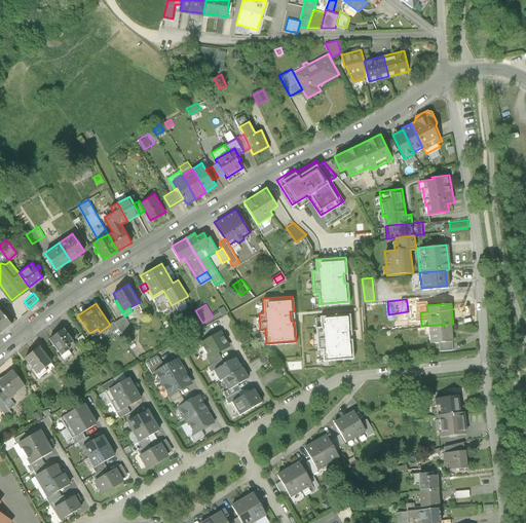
[(227,310),(223,305),(218,308),(222,313),(227,310)]
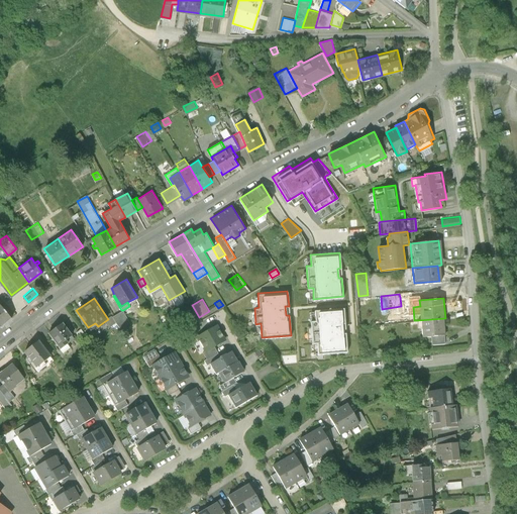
[(0,327),(0,328),(12,318),(0,303),(0,327)]
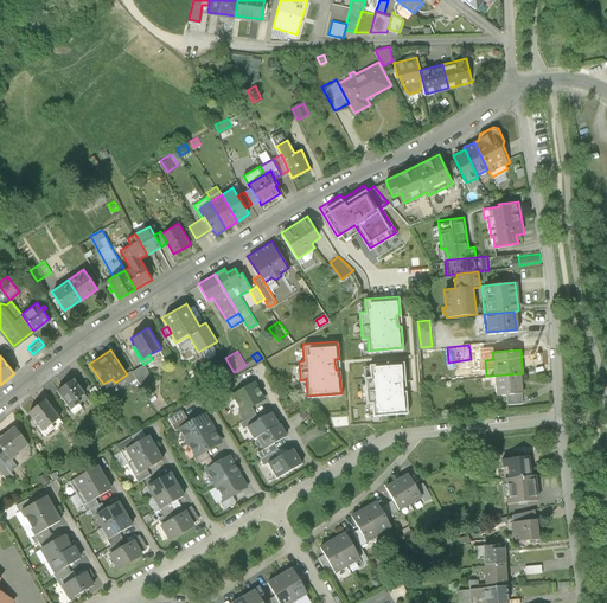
[(408,411),(406,390),(402,390),(401,379),(406,378),(403,360),(369,363),(370,376),(364,376),(366,402),(372,402),(372,415),(408,411)]
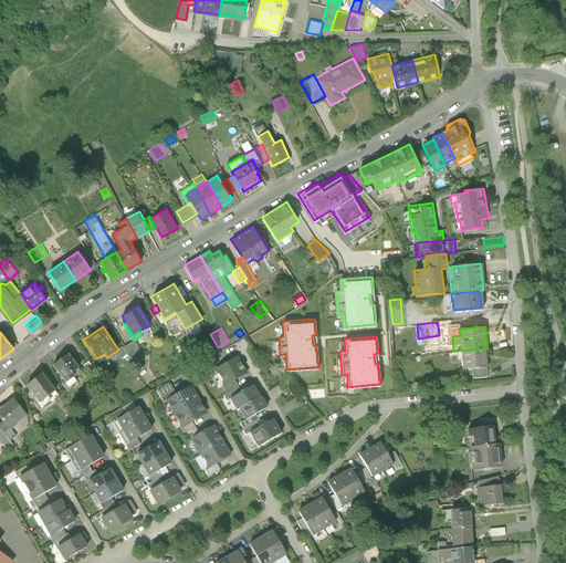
[(133,340),(123,346),(132,361),(144,354),(135,340),(133,340)]
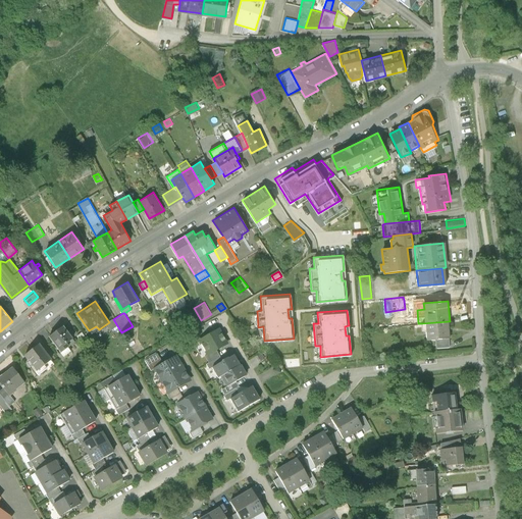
[(450,321),(422,323),(422,330),(427,330),(428,341),(436,340),(449,339),(451,339),(450,321)]
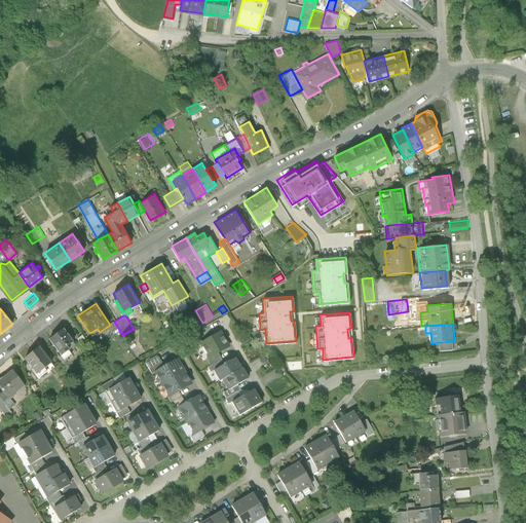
[(64,328),(48,339),(61,355),(76,343),(64,328)]
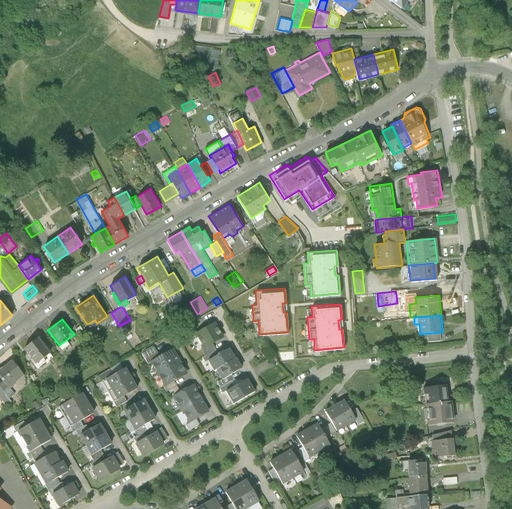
[(225,335),(216,320),(194,332),(203,347),(212,342),(225,335)]
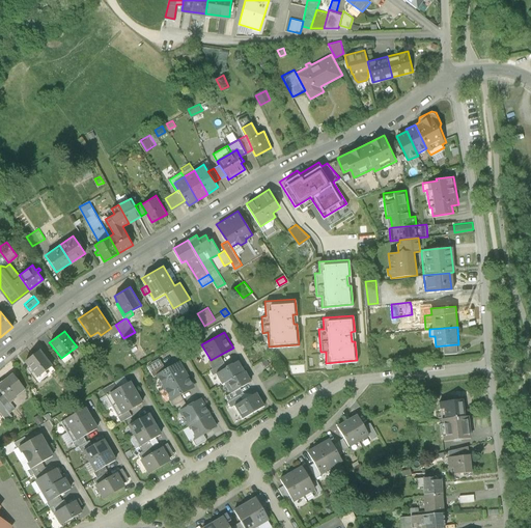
[(83,337),(78,340),(85,350),(89,346),(83,337)]
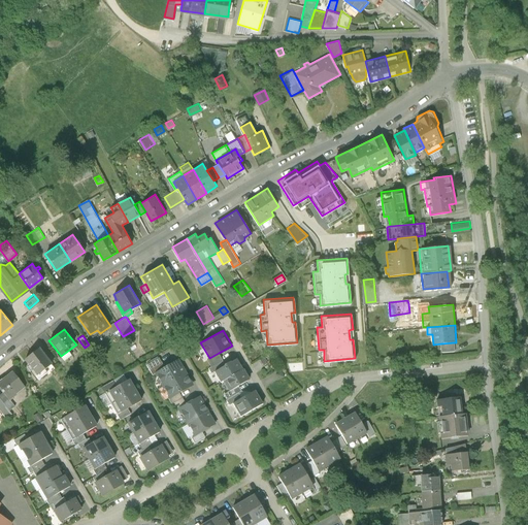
[(250,340),(246,335),(240,338),(243,345),(250,340)]
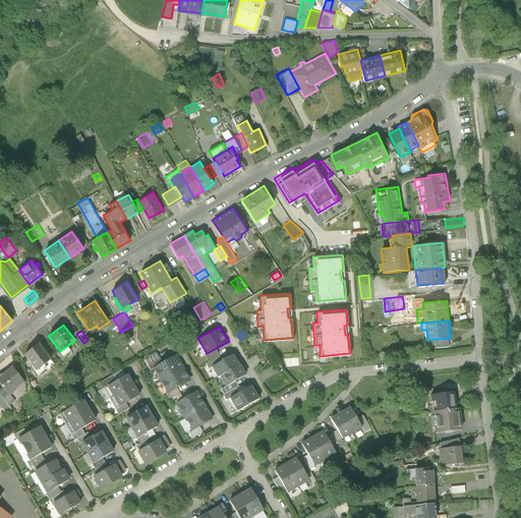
[(448,338),(436,339),(436,347),(449,345),(448,338)]
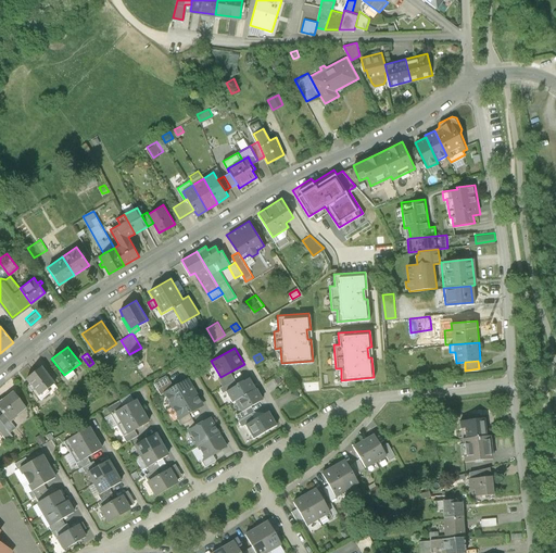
[(54,382),(41,365),(25,377),(34,388),(32,389),(40,400),(50,392),(47,388),(54,382)]
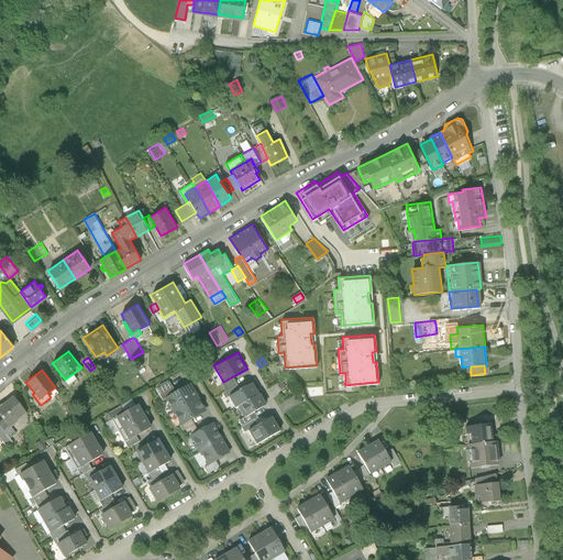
[(233,376),(223,382),(221,383),(225,390),(238,383),(233,376)]
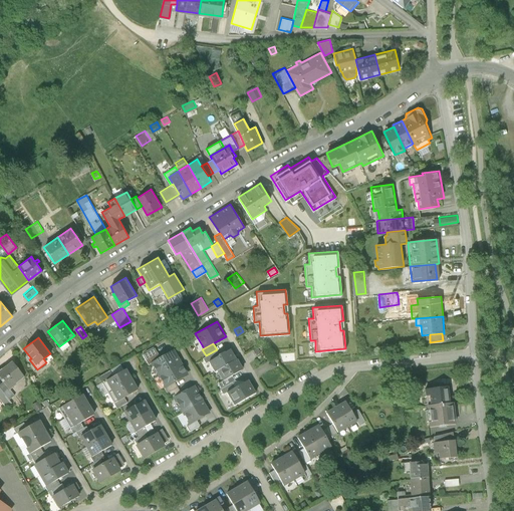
[(151,362),(162,356),(155,345),(142,352),(148,363),(151,362)]
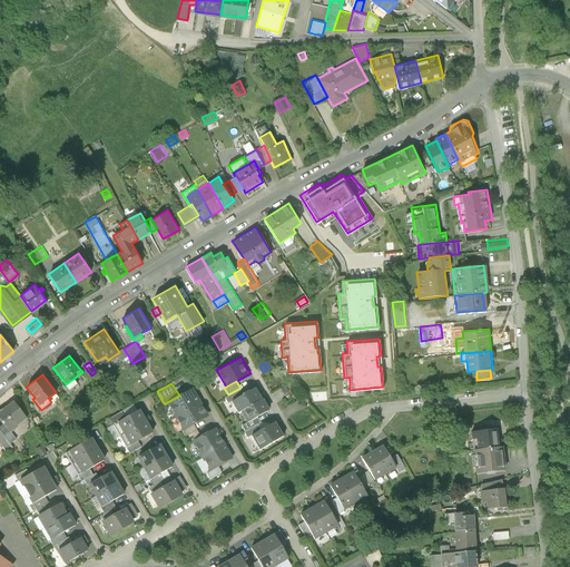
[(262,398),(255,385),(243,393),(232,399),(238,411),(241,409),(262,398)]
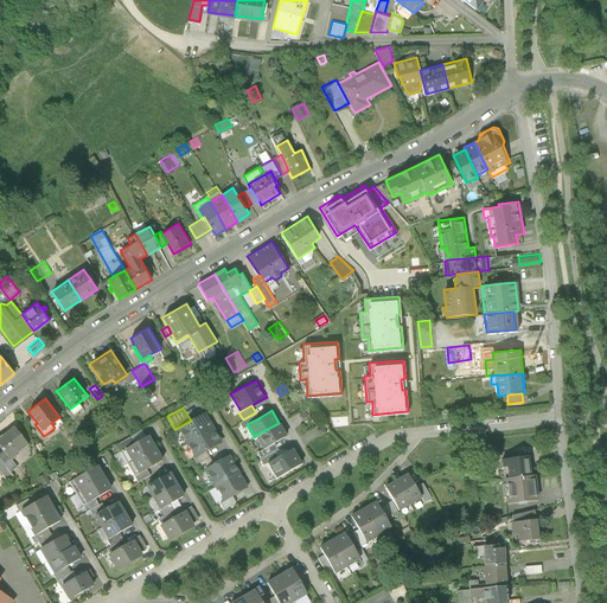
[(191,421),(178,428),(186,443),(215,428),(206,411),(191,421)]
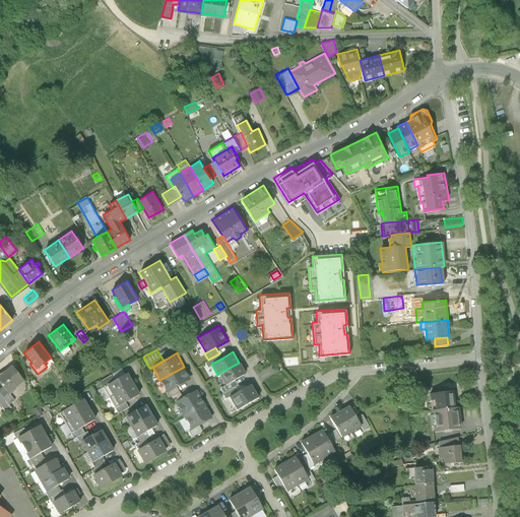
[(211,364),(221,359),(219,353),(208,360),(205,361),(208,366),(211,364)]
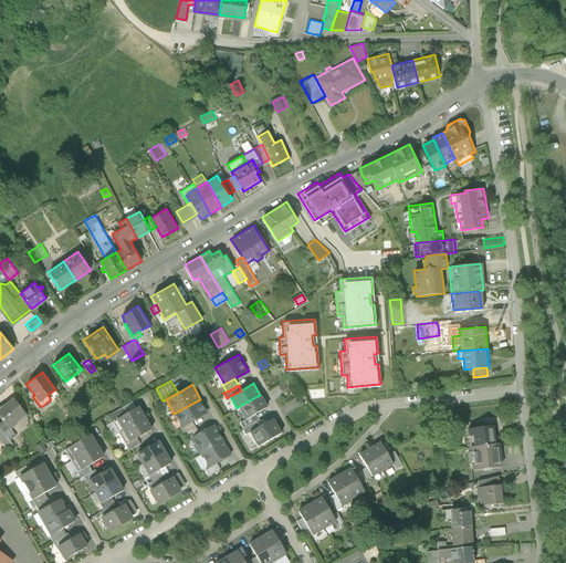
[(260,395),(239,406),(245,417),(257,412),(268,405),(261,394),(260,395)]
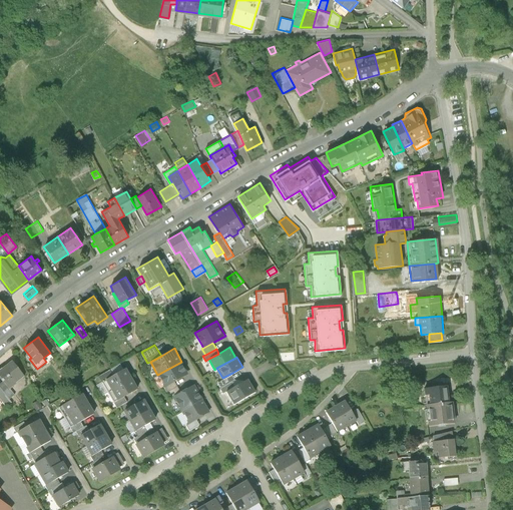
[(12,359),(0,368),(0,375),(4,380),(9,387),(25,375),(12,359)]
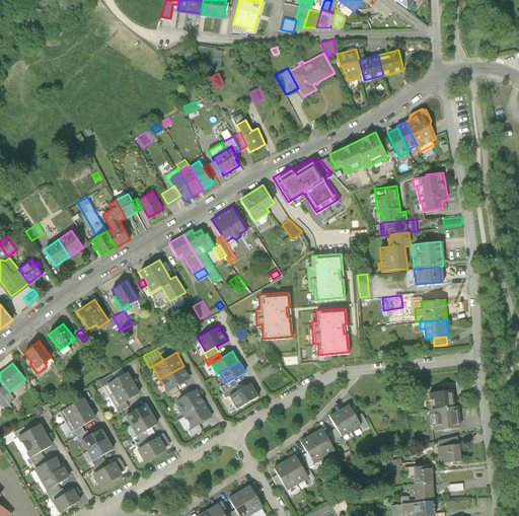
[(183,366),(159,379),(166,390),(176,384),(190,377),(183,366)]
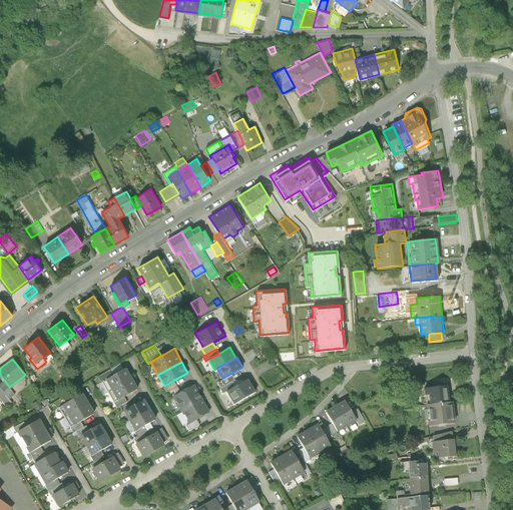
[(98,375),(102,381),(113,375),(109,368),(98,375)]
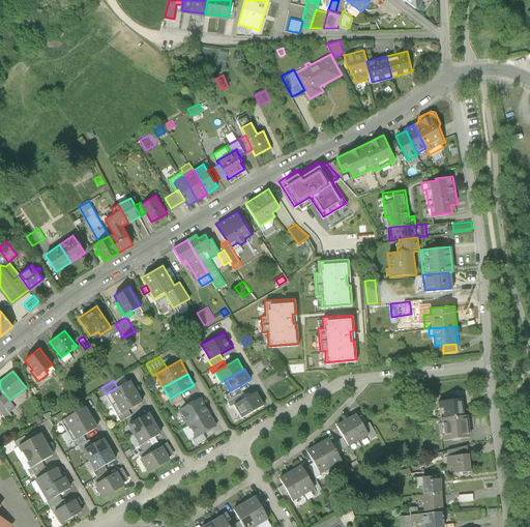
[(117,387),(106,393),(112,404),(137,389),(130,380),(117,387)]
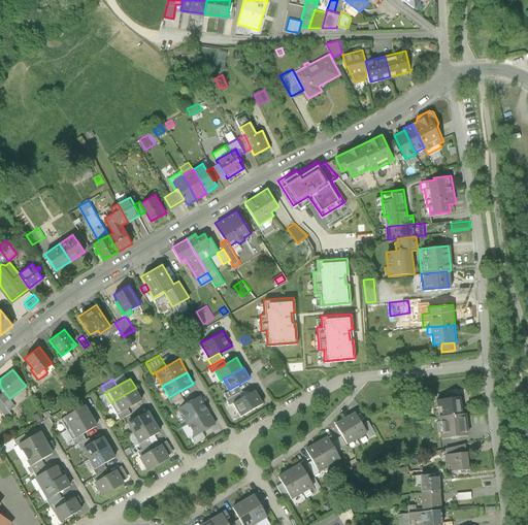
[(239,384),(229,389),(225,392),(228,396),(238,390),(242,388),(239,384)]
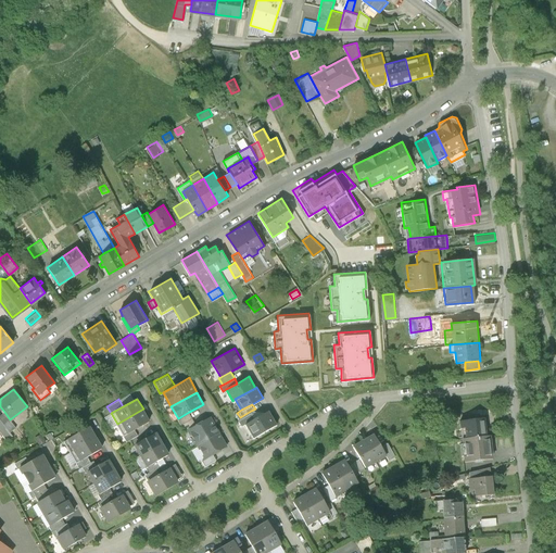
[(143,409),(117,424),(124,435),(135,429),(150,420),(143,409)]
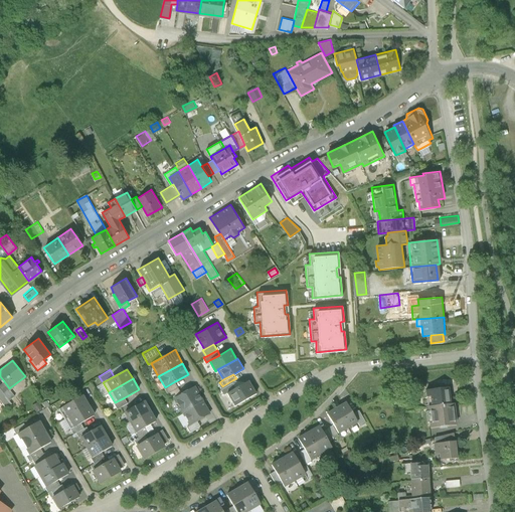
[(256,392),(248,378),(235,386),(227,391),(234,404),(256,392)]
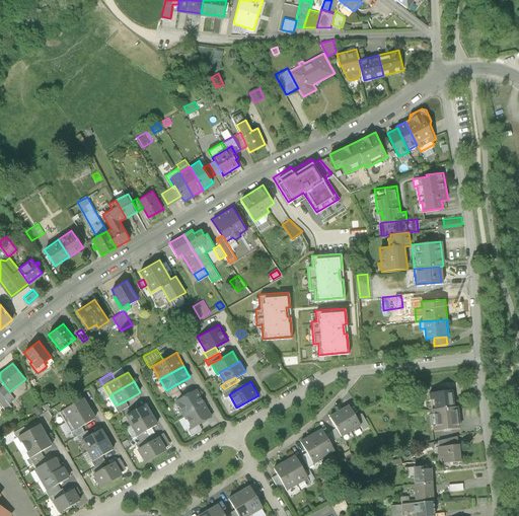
[(229,394),(237,389),(234,383),(224,389),(222,390),(226,396),(229,394)]
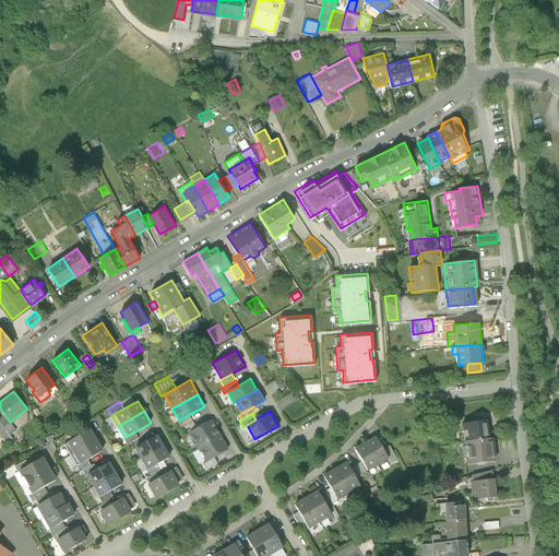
[(10,422),(4,414),(0,416),(0,421),(10,434),(15,429),(10,422)]
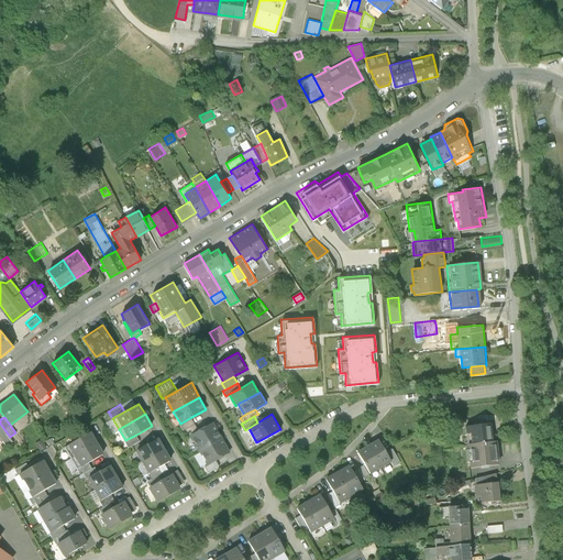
[(191,417),(180,424),(186,435),(198,428),(191,417)]
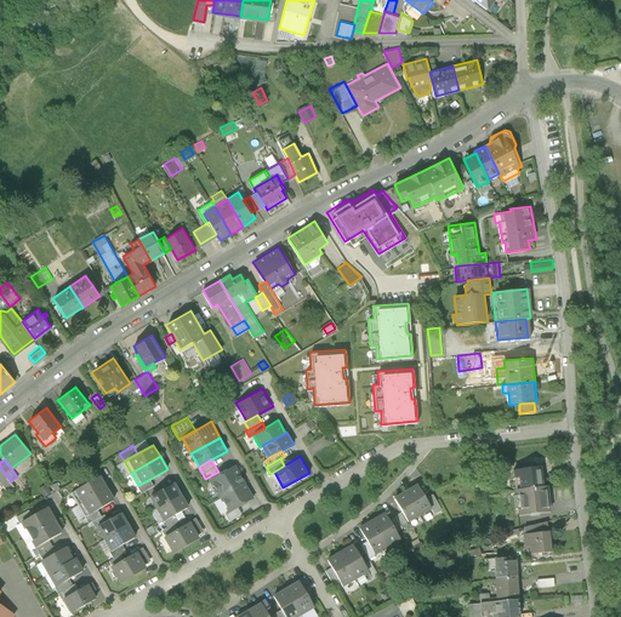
[(237,464),(209,479),(218,496),(245,481),(237,464)]
